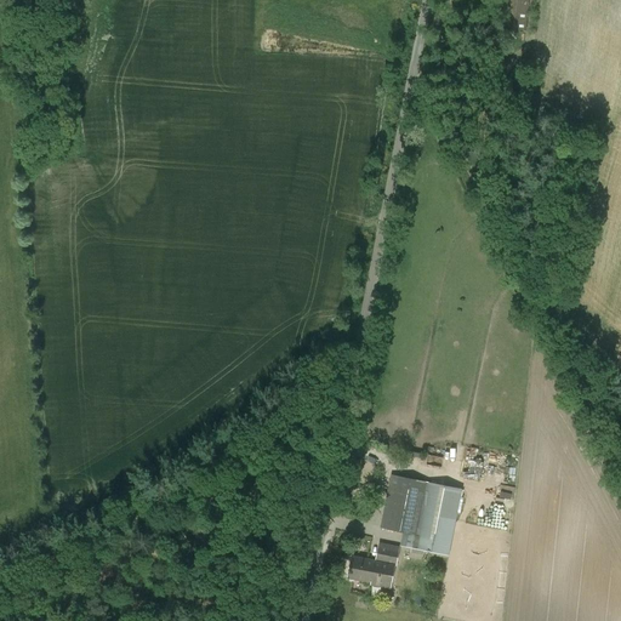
[(341,0),(320,0),(318,5),(345,16),(348,6),(341,3),(341,0)]
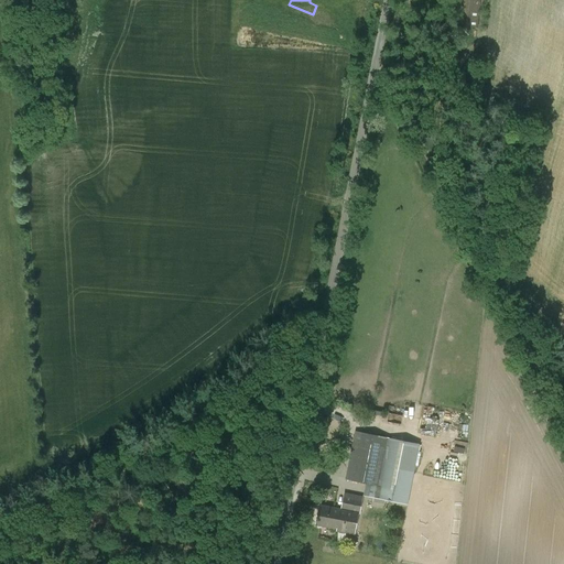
[(459,0),(457,26),(478,29),(480,0),(459,0)]
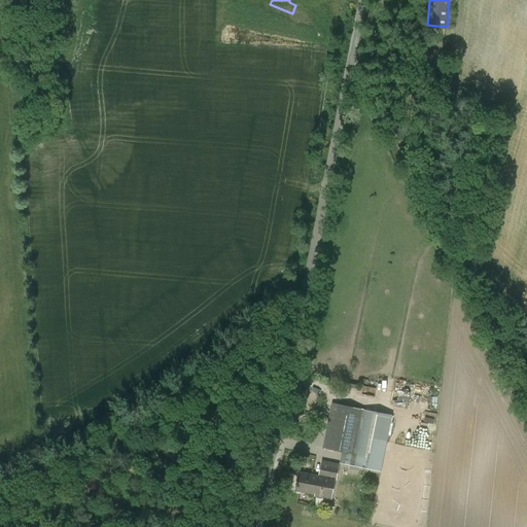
[(367,385),(364,393),(375,396),(377,388),(367,385)]
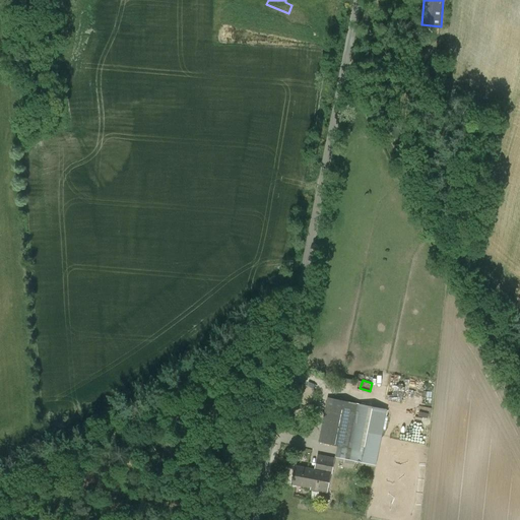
[(335,457),(356,461),(376,465),(387,410),(367,406),(327,399),(318,443),(337,446),(335,457)]
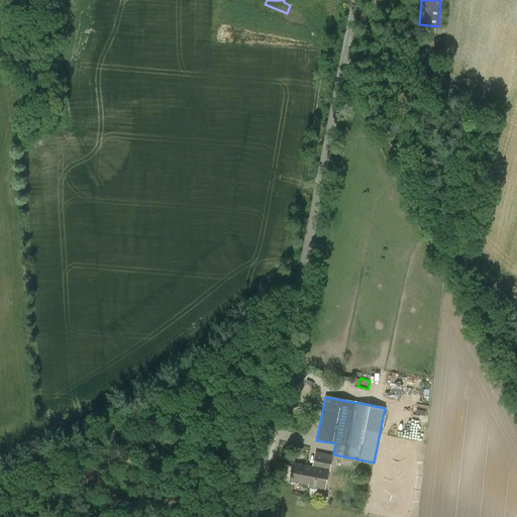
[(309,485),(308,487),(325,491),(329,472),(332,455),(315,451),(312,468),(293,463),(289,481),(309,485)]
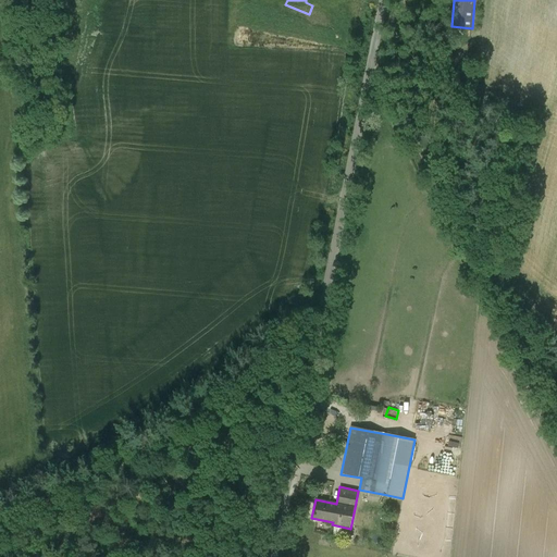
All buildings are outlined.
